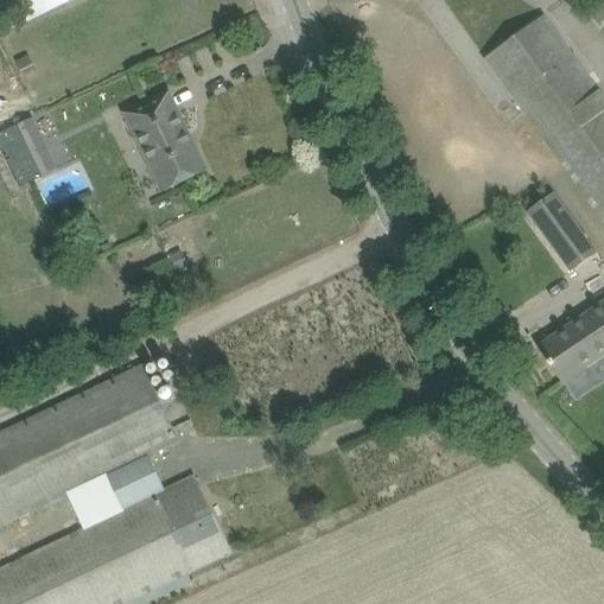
[(14,0),(24,19),(61,0),(14,0)]
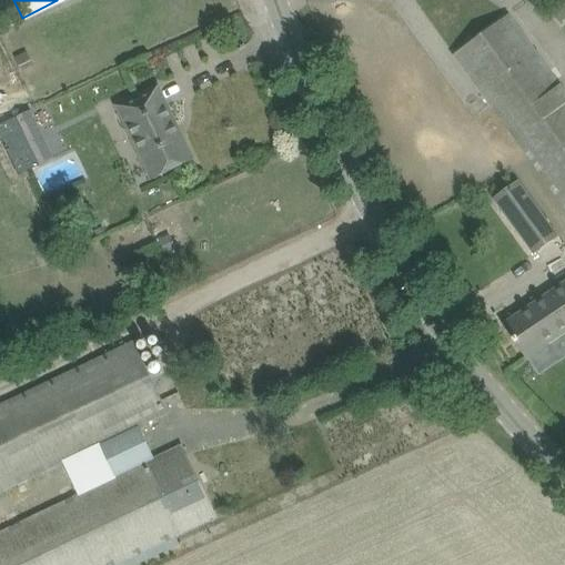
[(564,10),(564,4),(562,0),(555,0),(545,7),(553,19),(564,10)]
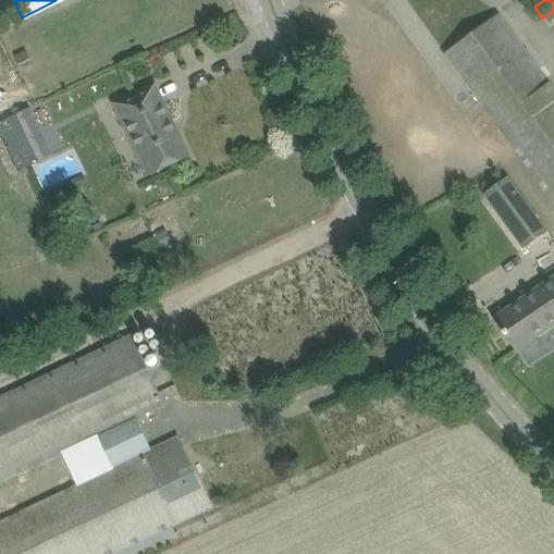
[(553,91),(496,13),(462,38),(444,51),(553,201),(553,91)]
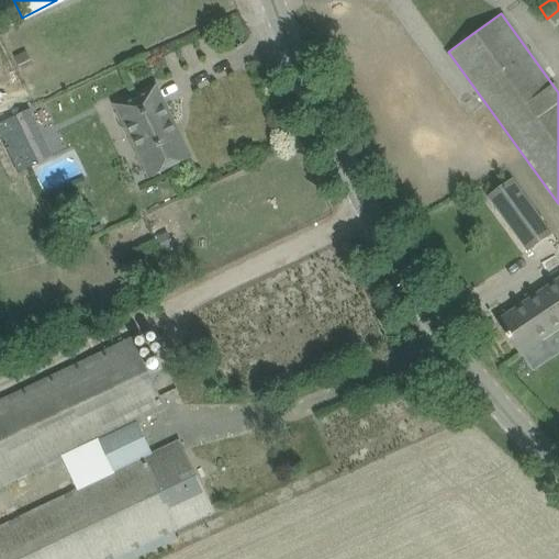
[(111,102),(145,176),(167,165),(187,155),(153,84),(133,93),(111,102)]
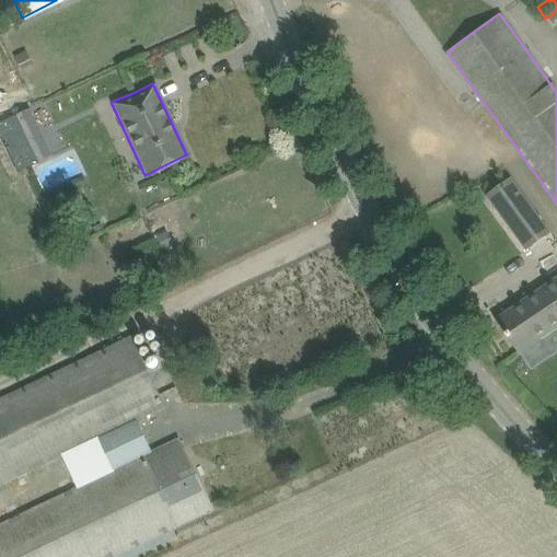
[(77,104),(71,93),(55,102),(60,113),(77,104)]
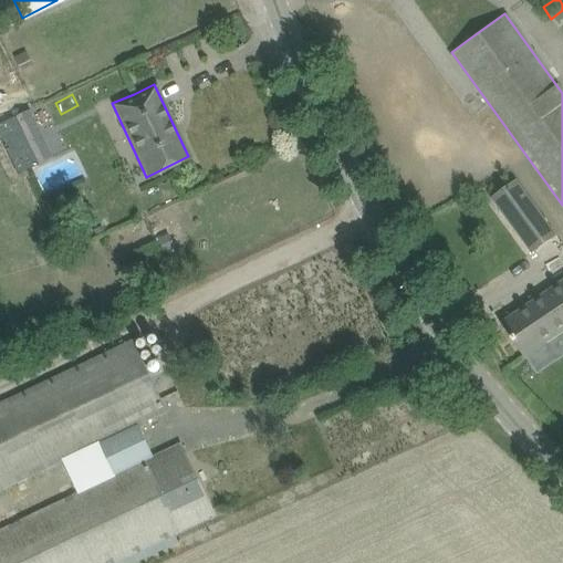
[(27,108),(10,117),(22,143),(39,135),(27,108)]
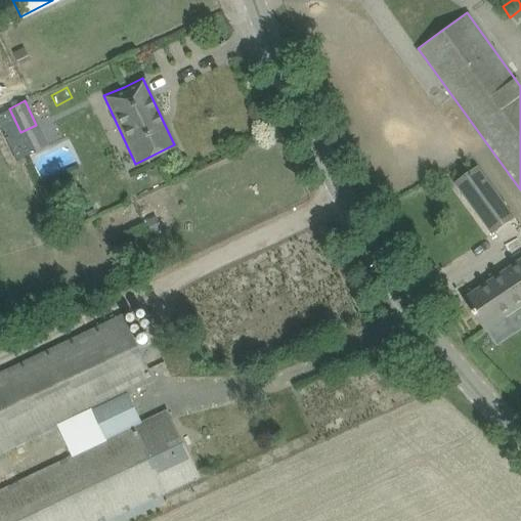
[(453,181),(490,231),(512,215),(475,165),(453,181)]
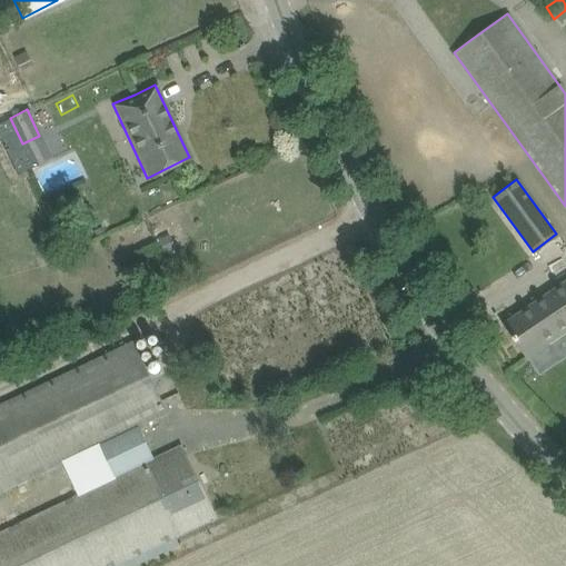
[(165,230),(155,235),(161,250),(171,245),(165,230)]
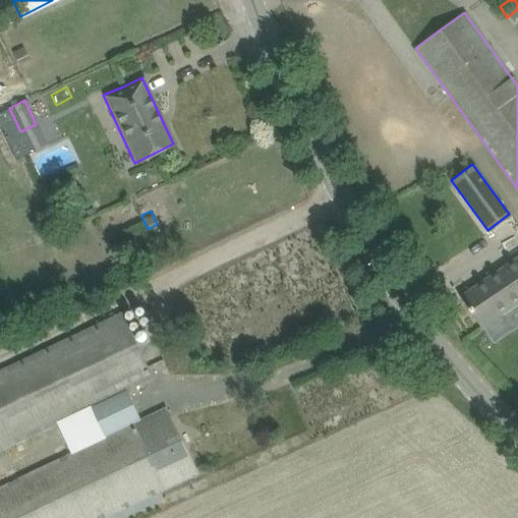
[(479,326),(483,324),(493,337),(508,326),(499,312),(517,299),(517,254),(459,295),(479,326)]
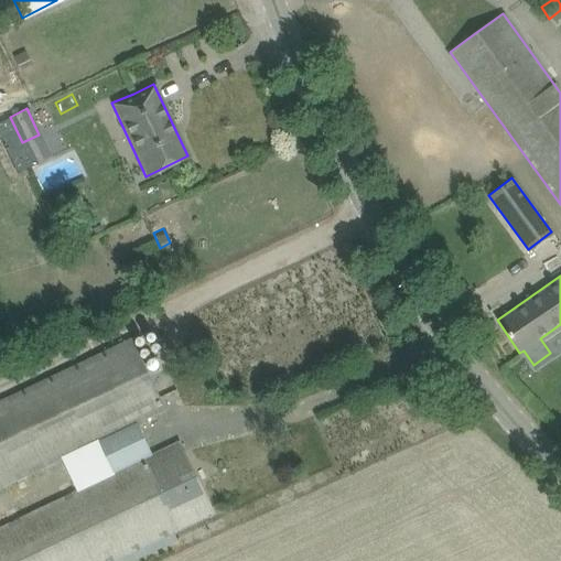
[(110,288),(94,295),(98,305),(115,299),(110,288)]
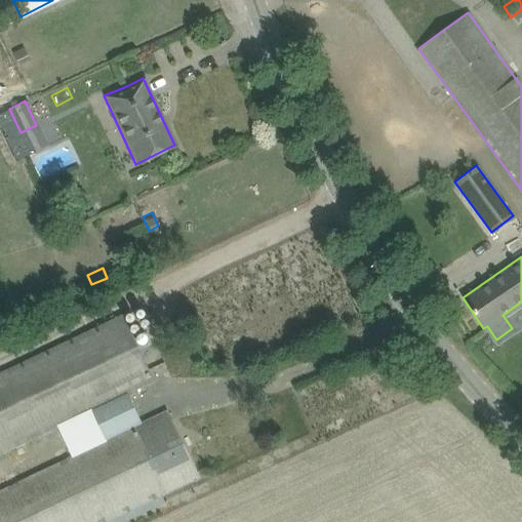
[(120,315),(0,372),(0,452),(87,410),(90,409),(105,440),(102,442),(0,490),(0,521),(117,521),(161,500),(158,494),(194,477),(197,476),(165,411),(141,424),(124,393),(151,379),(120,315)]
